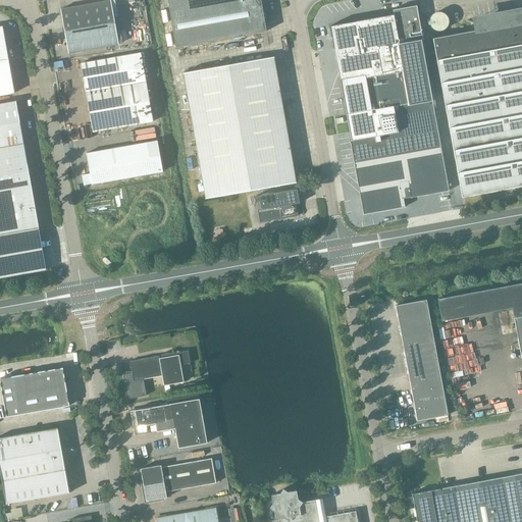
[(167,0),(169,7),(176,48),(267,32),(261,0),(167,0)]
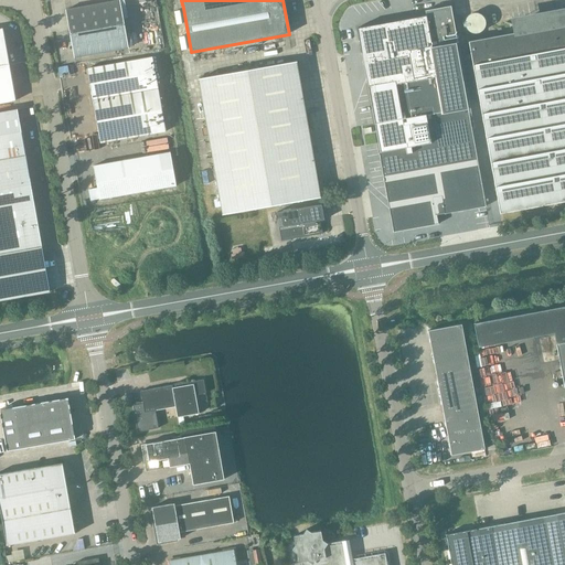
[(74,59),(124,50),(129,49),(120,1),(66,10),(74,59)]
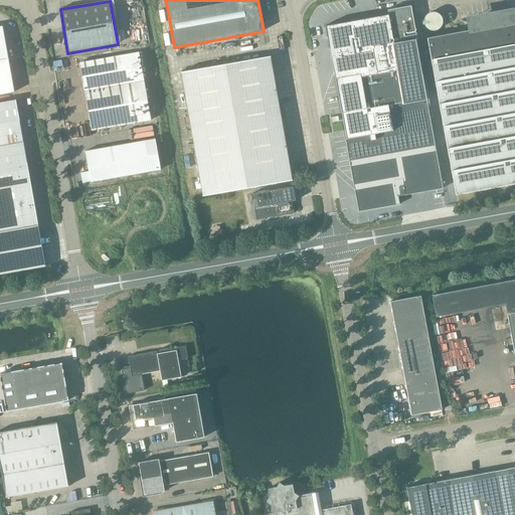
[(408,5),(387,9),(404,101),(426,98),(408,5)]
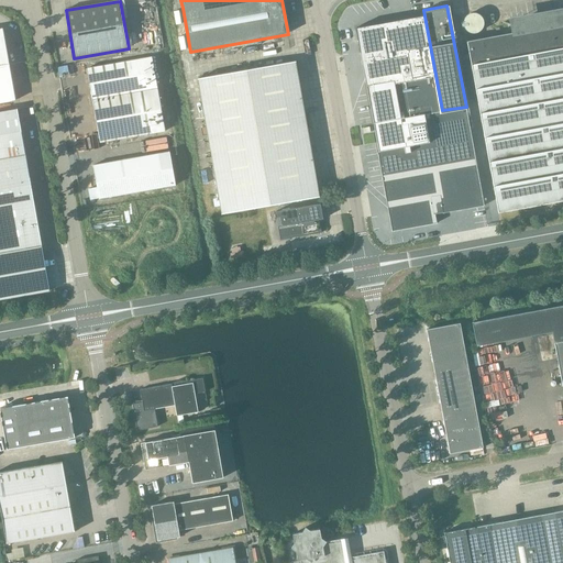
[(484,15),(483,12),(479,10),(476,9),(473,8),(470,9),(467,11),(465,13),(463,17),(463,20),(464,22),(466,25),(468,28),(472,29),(476,29),(479,28),(482,25),(484,22),(485,19),(484,15)]
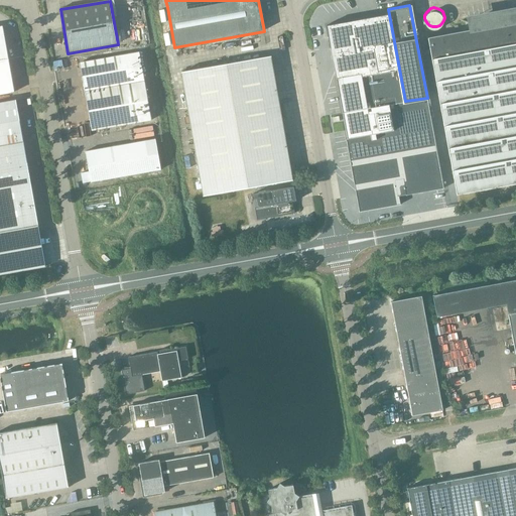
[(515,13),(473,21),(474,30),(428,38),(457,196),(515,183),(515,13)]
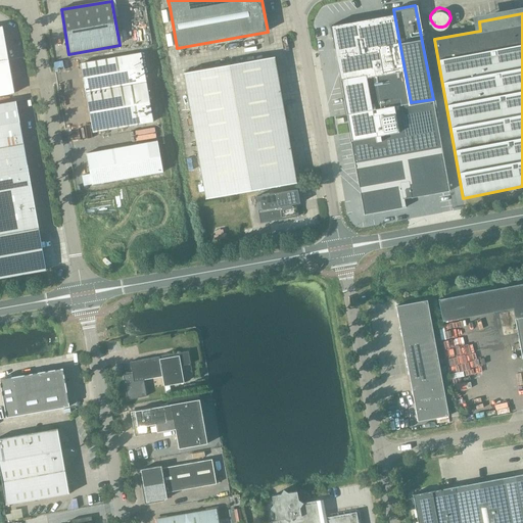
[(411,104),(394,15),(330,27),(346,114),(411,104)]
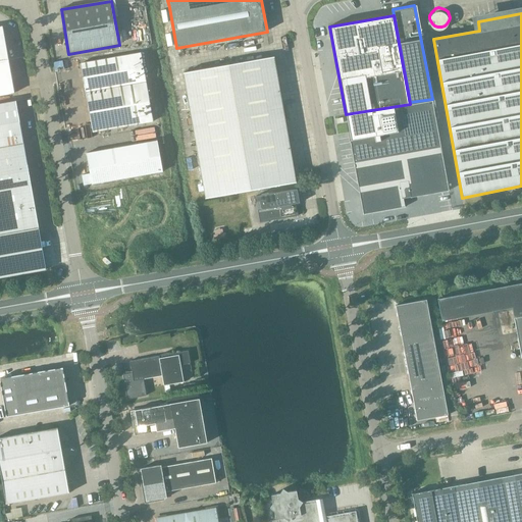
[(0,96),(14,93),(13,86),(3,28),(0,28),(0,96)]
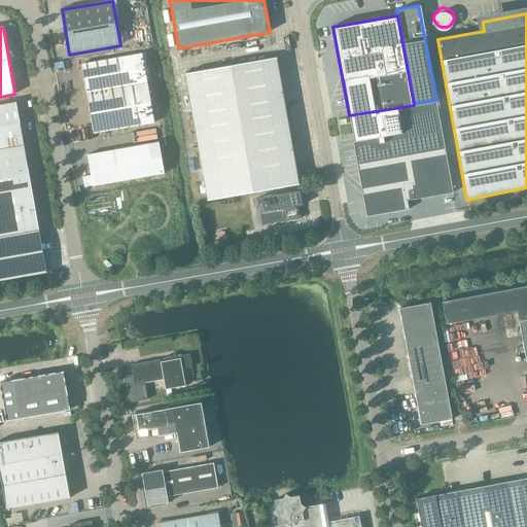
[(94,134),(115,130),(154,124),(142,54),(81,65),(94,134)]
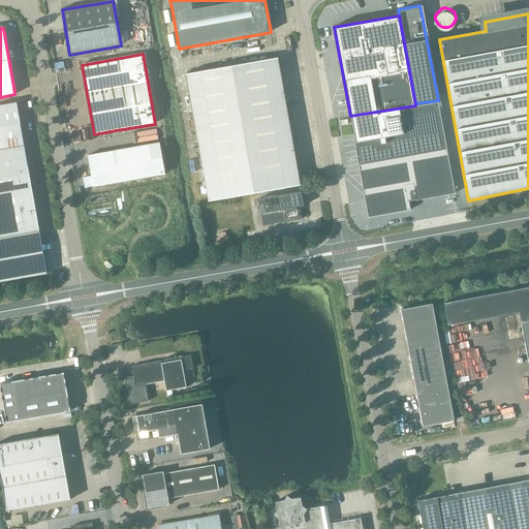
[(209,200),(300,184),(277,58),(186,74),(209,200)]
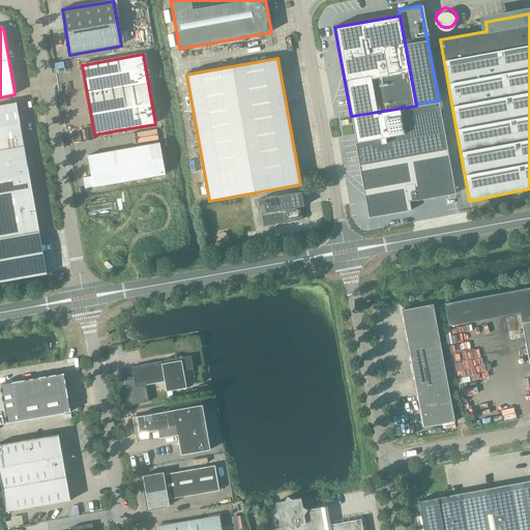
[(0,283),(47,274),(17,104),(0,106),(0,283)]
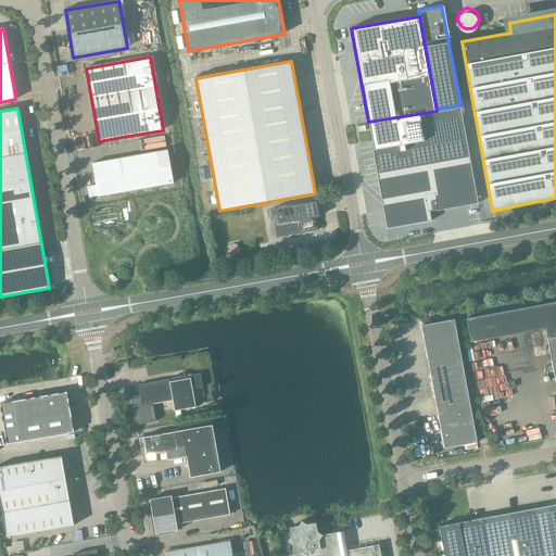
[(420,115),(425,141),(429,167),(433,193),(437,211),(478,203),(460,109),(420,115)]
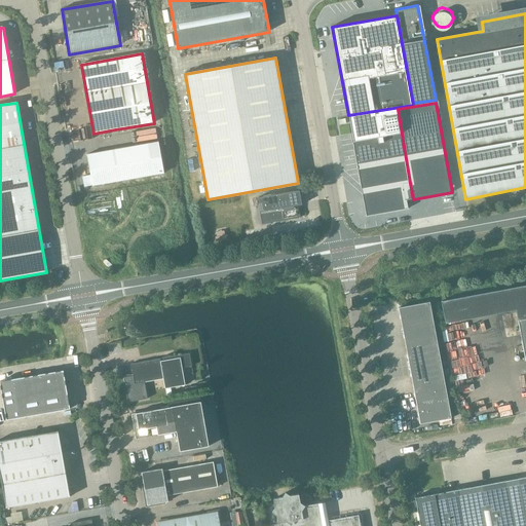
[(358,167),(406,158),(402,134),(353,143),(358,167)]
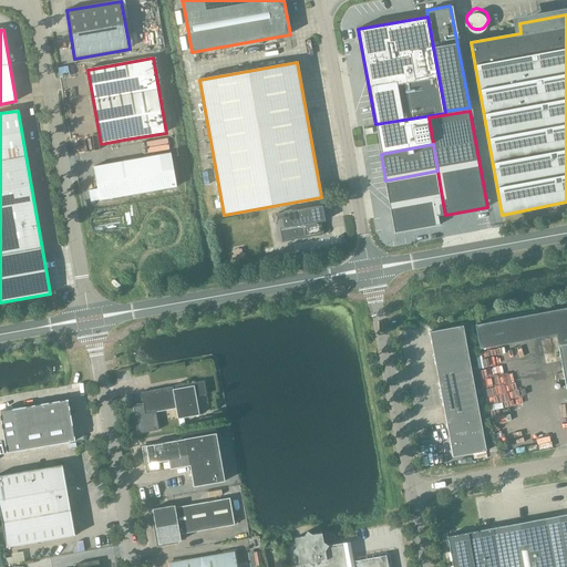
[(100,200),(124,196),(177,187),(171,153),(94,167),(98,189),(96,189),(89,191),(91,202),(100,200)]
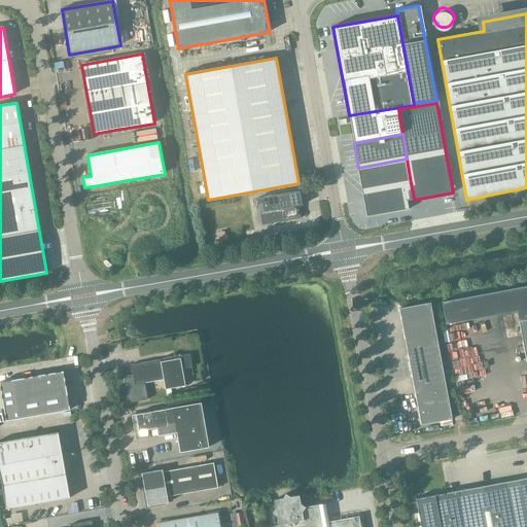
[(405,184),(411,183),(407,159),(358,168),(361,184),(370,182),(371,190),(405,184)]
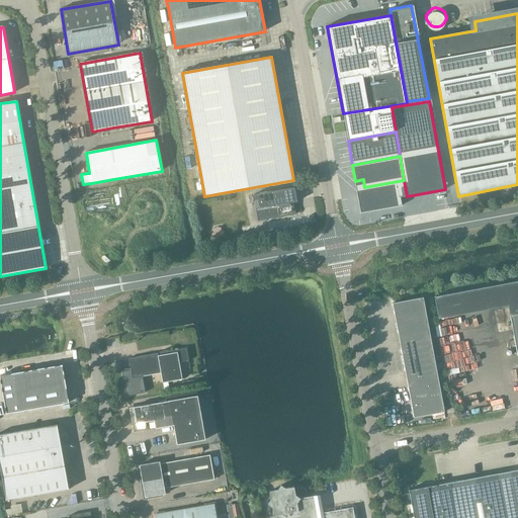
[(398,181),(364,187),(365,194),(358,196),(361,212),(402,205),(398,181)]
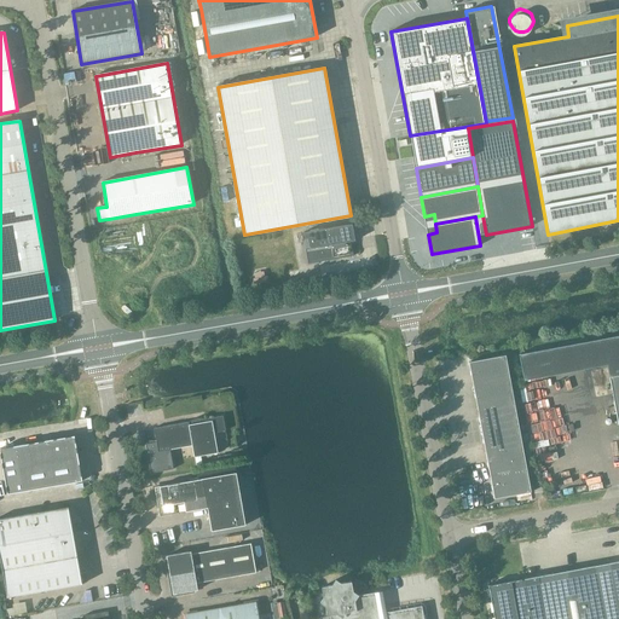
[(308,264),(353,255),(351,241),(354,241),(352,224),(304,232),(308,264)]
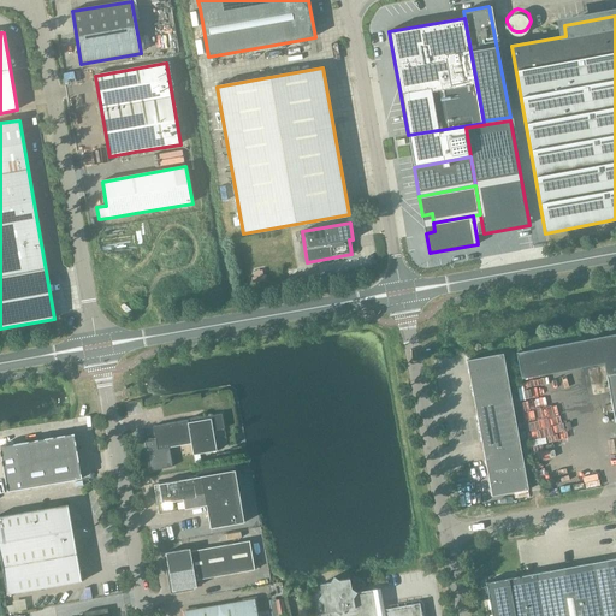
[(250,278),(252,284),(268,282),(266,273),(264,273),(262,268),(253,270),(254,277),(250,278)]
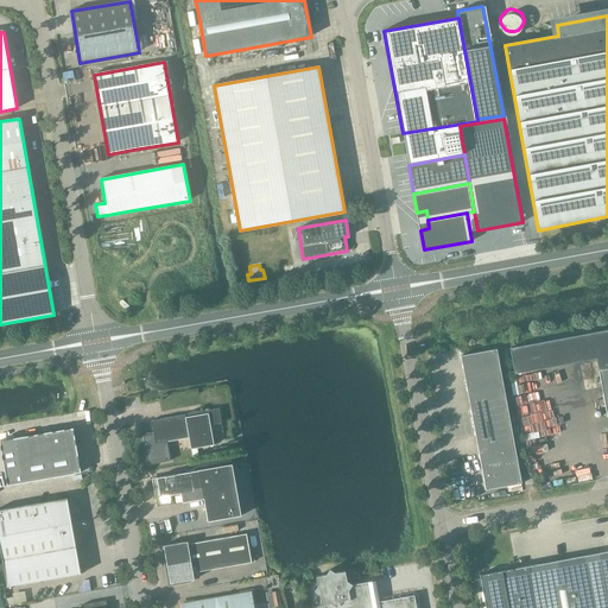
[(600,375),(607,373),(607,328),(512,347),(517,372),(596,356),(600,375)]
